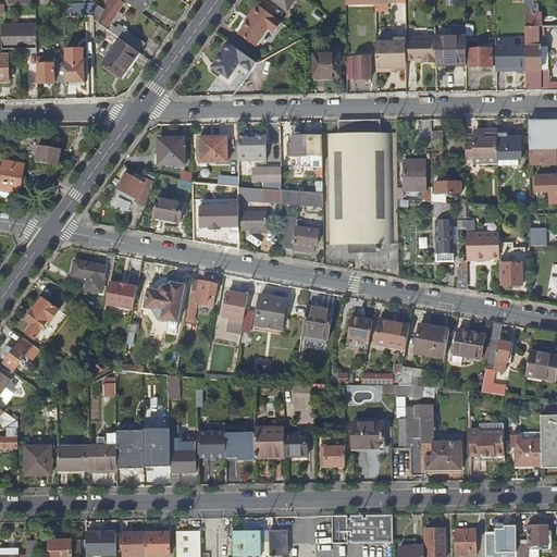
[(94,4),(95,20),(99,23),(100,22),(109,27),(125,4),(119,0),(109,0),(107,4),(110,7),(107,12),(94,4)]
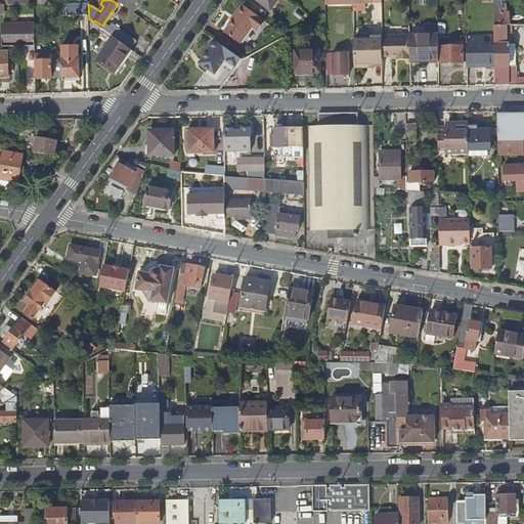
[(118,0),(117,1),(134,13),(143,0),(118,0)]
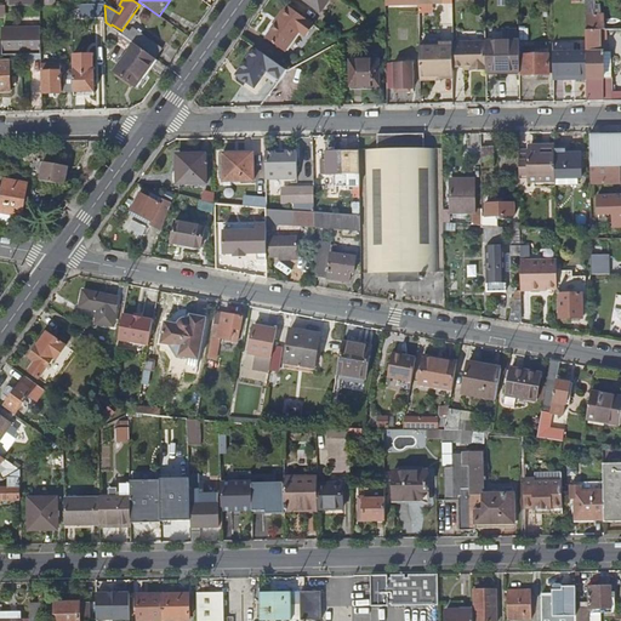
[(329,0),(305,0),(320,11),(320,12),(326,17),(334,6),(328,3),(329,0)]
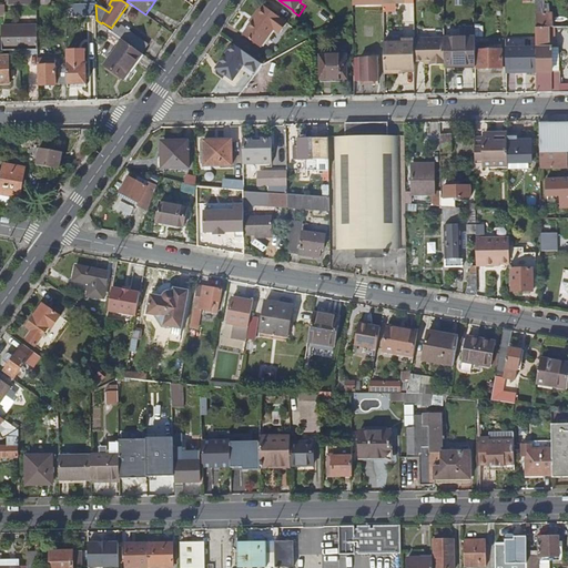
[(393,0),(384,0),(384,4),(384,13),(408,12),(407,0),(393,0)]
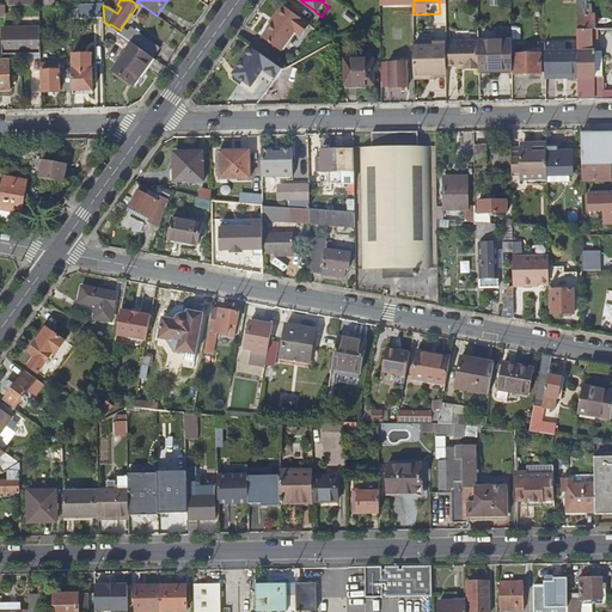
[(577,1),(577,16),(588,16),(588,1),(577,1)]
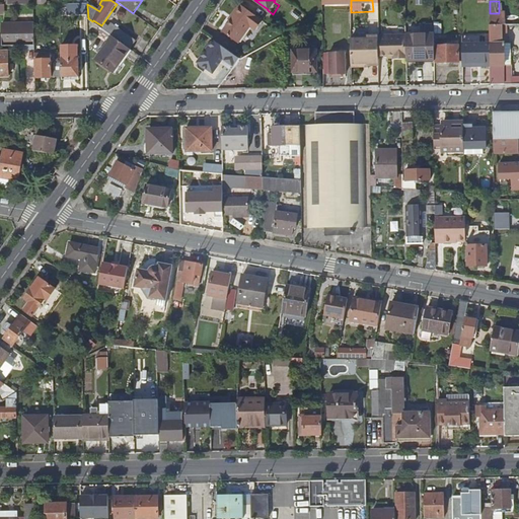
[(263,21),(239,4),(232,13),(234,15),(222,31),(238,43),(250,26),(256,30),(263,21)]
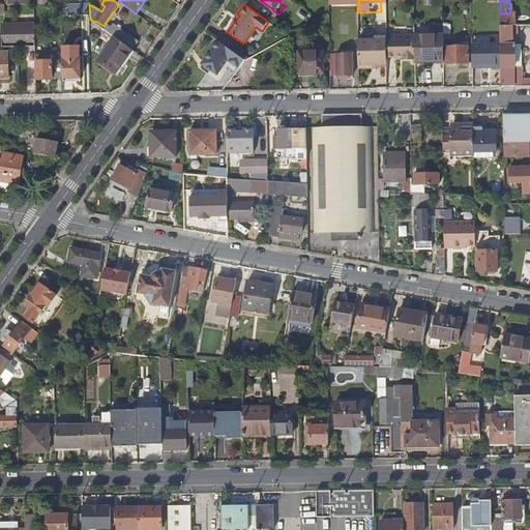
[(500,13),(500,26),(512,26),(516,26),(516,13),(509,13),(500,13)]
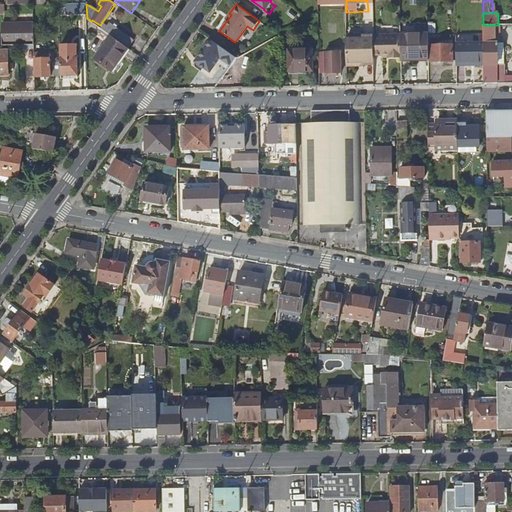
[(102,29),(117,40),(129,49),(135,41),(111,23),(107,28),(104,26),(102,29)]
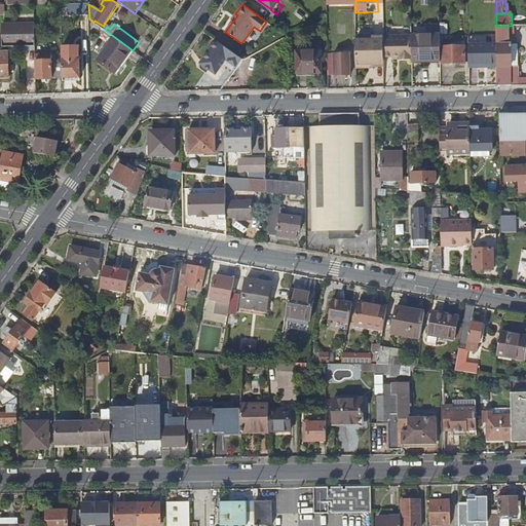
[(2,25),(3,47),(35,47),(35,25),(2,25)]
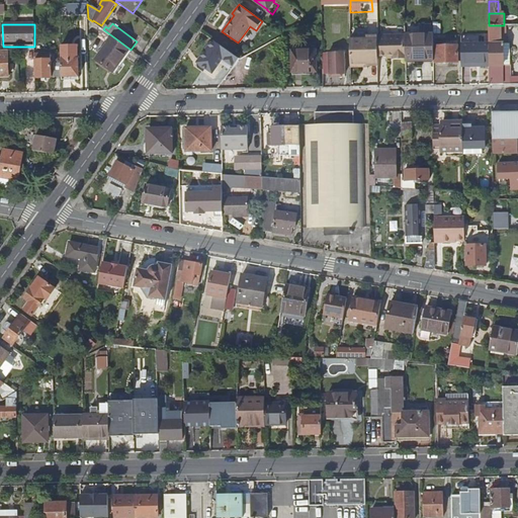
[(501,25),(489,25),(489,40),(489,42),(501,41),(501,25)]
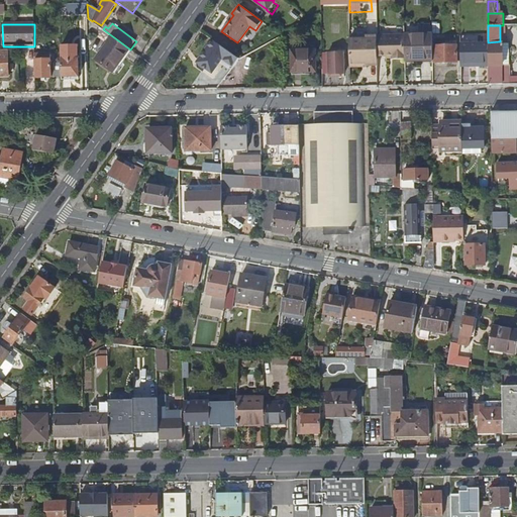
[(392,60),(405,60),(405,35),(378,36),(378,39),(378,58),(386,58),(392,58),(392,60)]
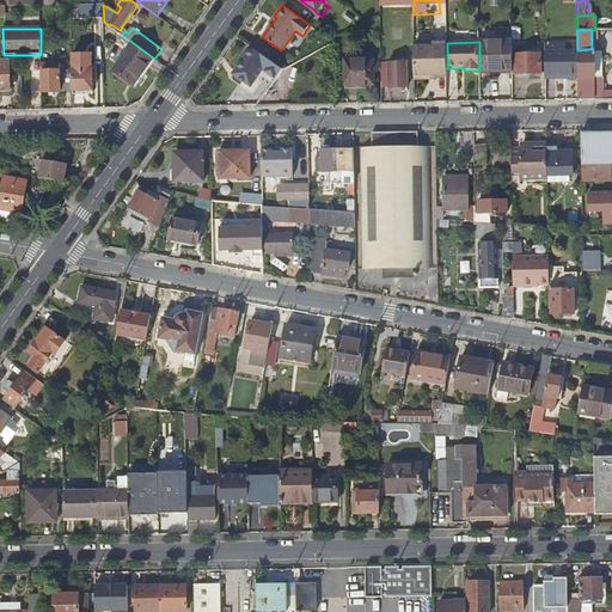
[(479,71),(512,71),(512,42),(479,42),(479,71)]
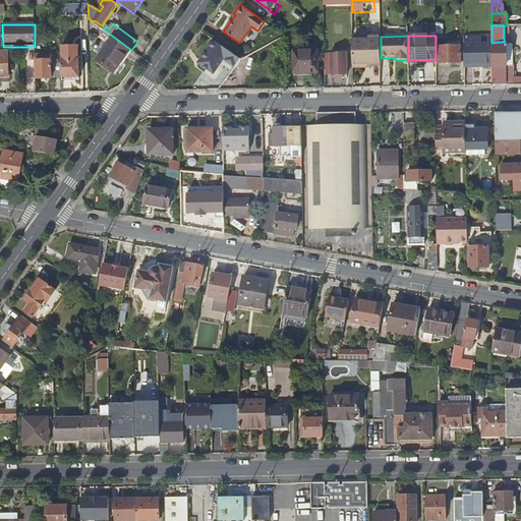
[(381,58),(381,40),(352,40),(353,64),(369,64),(369,67),(381,67),(381,58)]
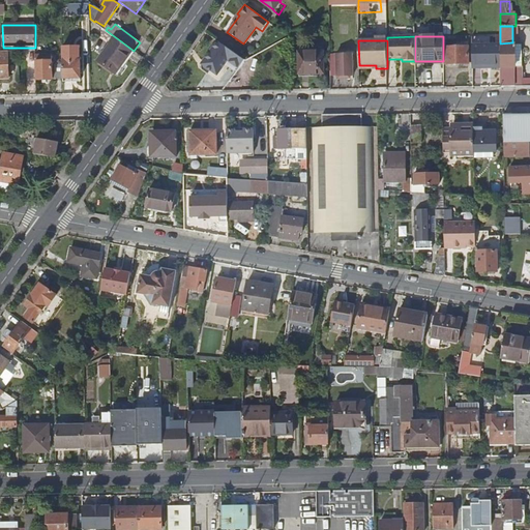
[(120,78),(138,54),(134,51),(121,41),(104,65),(120,78)]
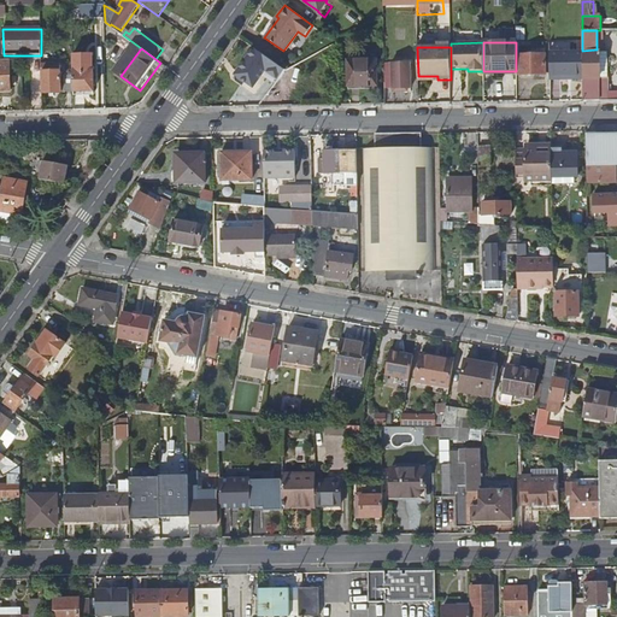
[(550,48),(550,80),(583,78),(583,75),(582,51),(582,48),(550,48)]
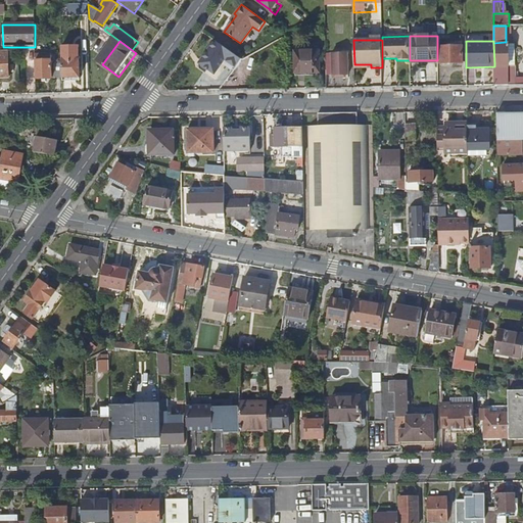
[(240,60),(216,42),(201,61),(216,73),(225,61),(235,68),(240,60)]
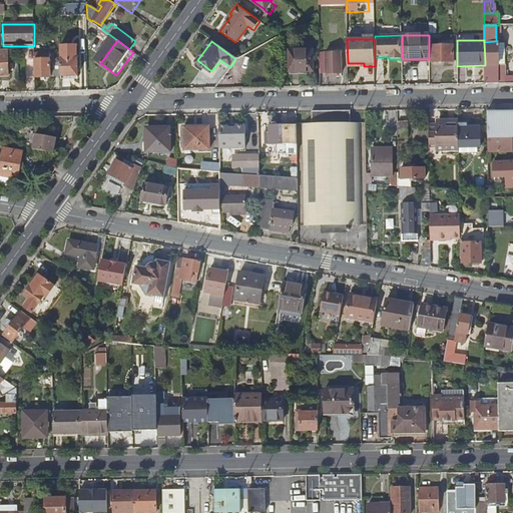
[(485,65),(485,84),(506,84),(505,79),(498,79),(498,65),(499,65),(499,44),(487,44),(488,62),(485,62),(485,65)]
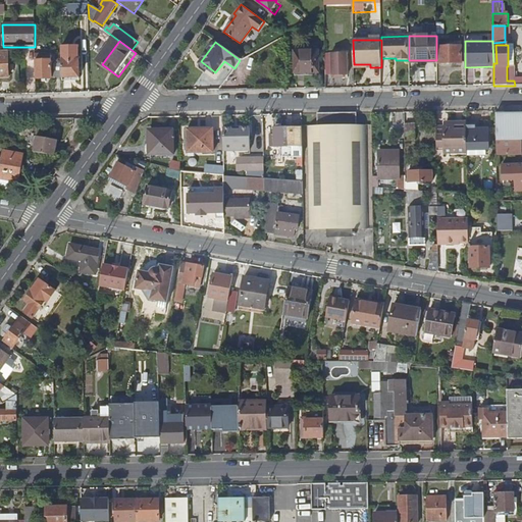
[(462,47),(439,47),(439,64),(462,64),(462,47)]
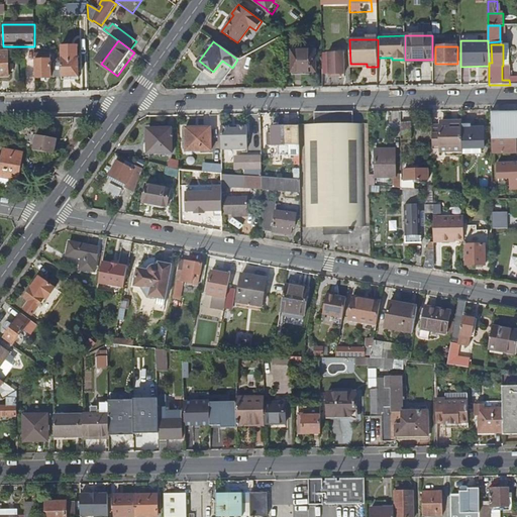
[(0,50),(0,76),(9,77),(9,50),(0,50)]
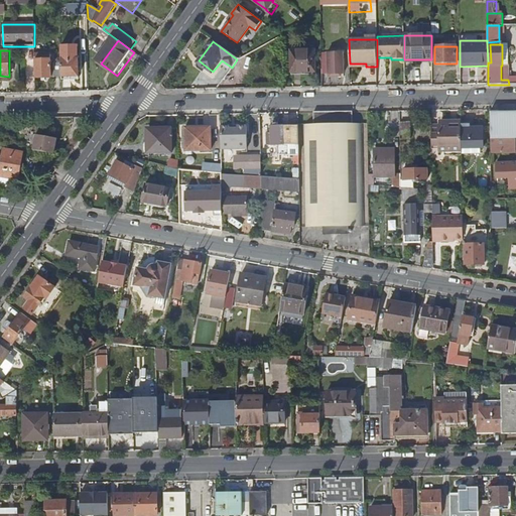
[(291,52),(291,74),(315,73),(315,51),(291,52)]
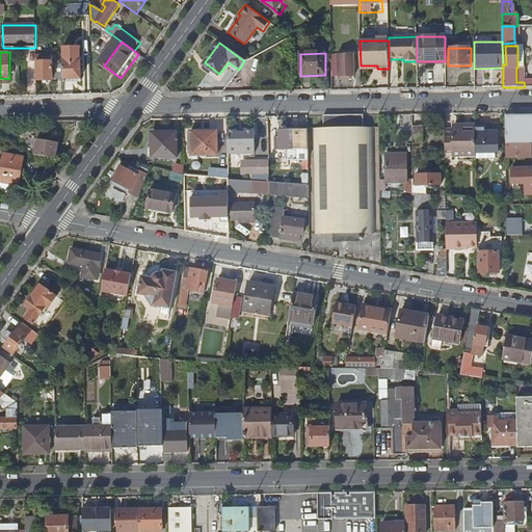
[(53,54),(36,54),(36,80),(53,79),(53,54)]
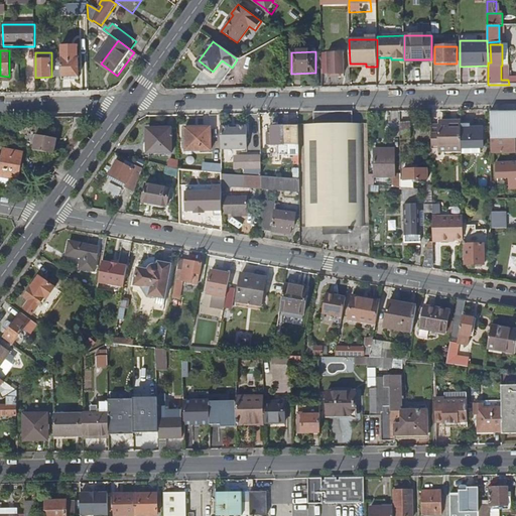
[(321,54),(321,75),(330,75),(331,77),(338,77),(338,75),(344,75),(344,53),(338,54),(321,54)]
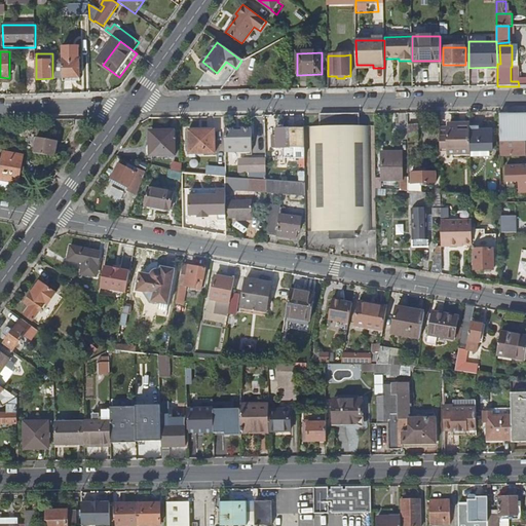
[(80,60),(63,60),(63,64),(64,78),(64,80),(80,80),(80,60)]
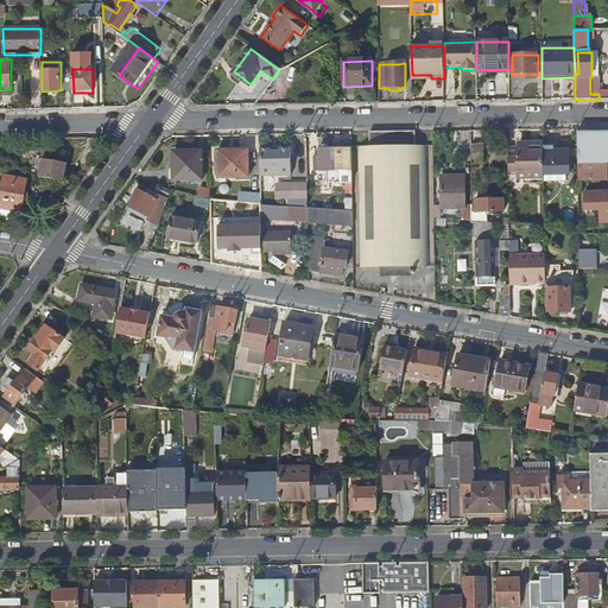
[(74,90),(73,74),(63,74),(64,92),(74,90)]
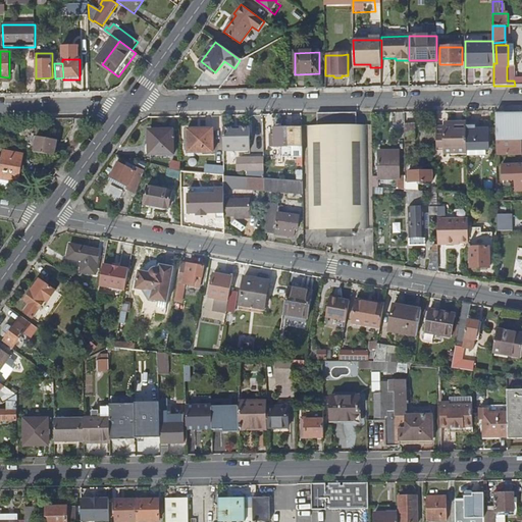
[(521,112),(496,113),(497,155),(521,155),(521,141),(521,140),(521,112)]
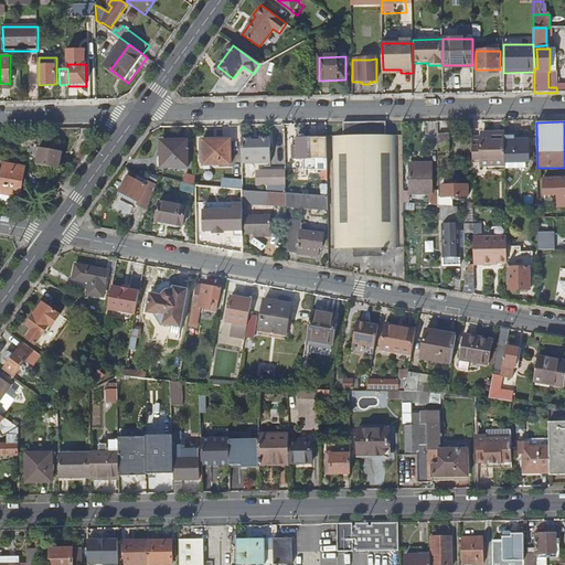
[(375,258),(398,258),(396,137),(391,138),(391,123),(350,123),(351,138),(334,138),(336,249),(354,249),(354,268),(375,268),(375,258)]
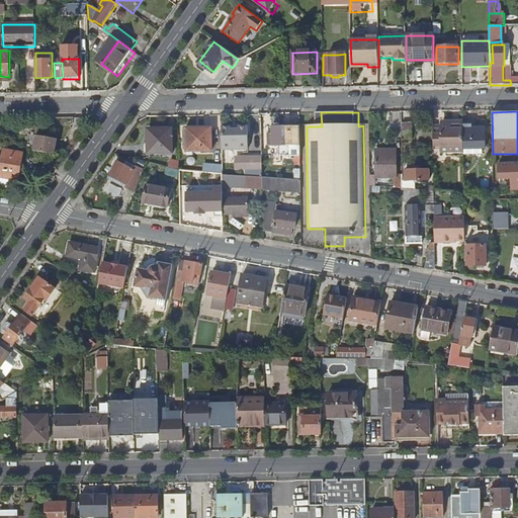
[(471,123),(463,123),(463,125),(463,149),(472,149),(472,155),(482,155),(482,149),(486,149),(485,128),(471,128),(471,123)]
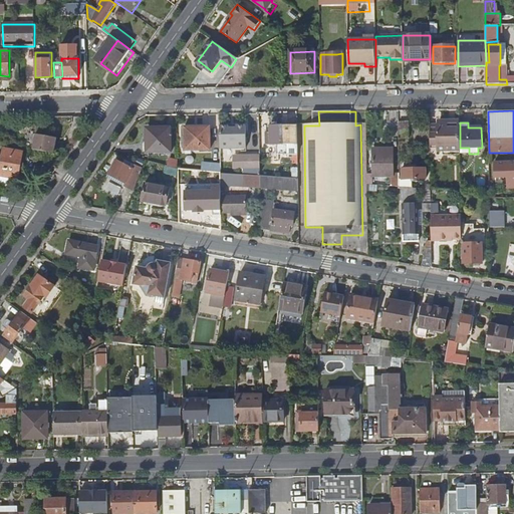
[(399,123),(399,139),(410,139),(410,123),(399,123)]
